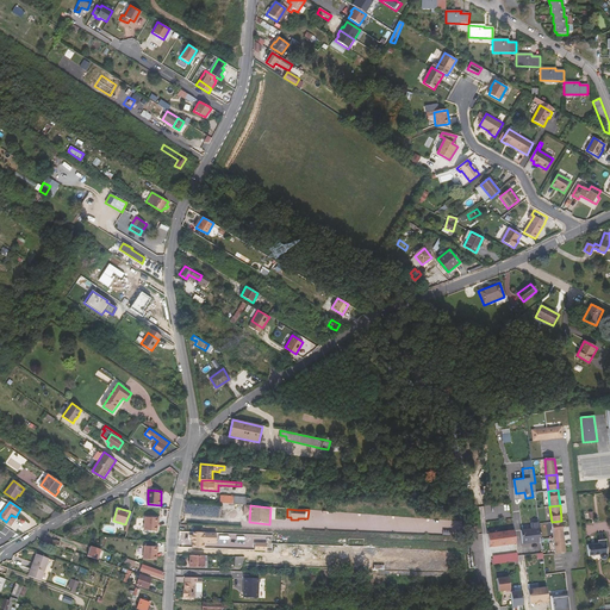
[(160,518),(145,517),(144,530),(157,531),(157,523),(159,523),(160,518)]
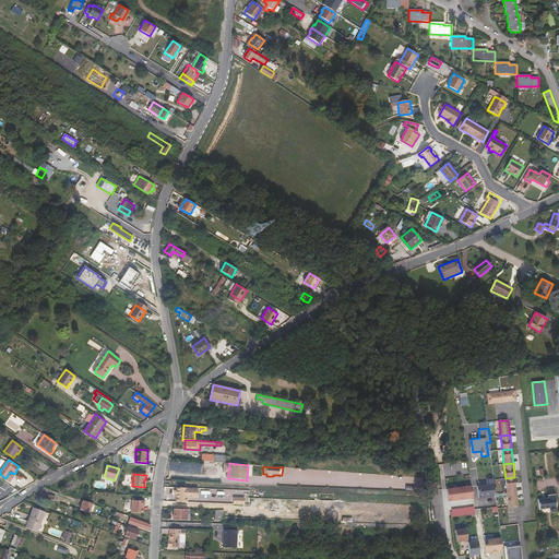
[(506,478),(507,492),(516,491),(514,477),(506,478)]
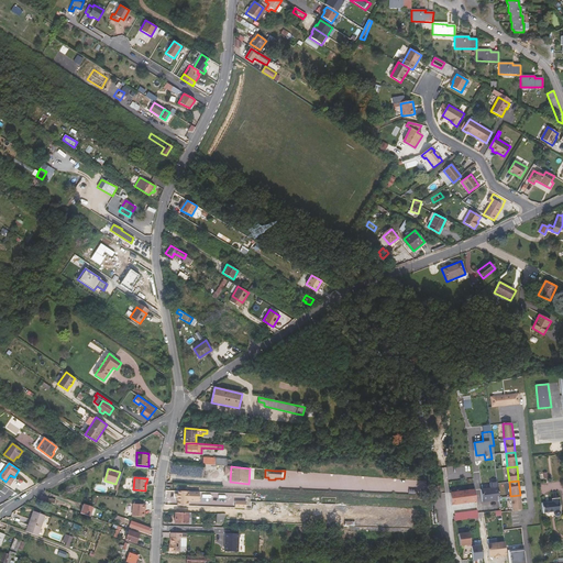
[(496,494),(499,493),(498,482),(490,483),(490,488),(484,489),(481,490),(481,495),(485,495),(486,497),(493,496),(493,494),(496,494)]
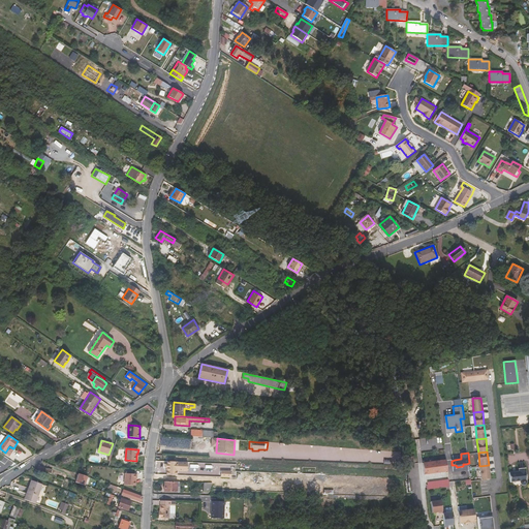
[(446,460),(424,463),(425,474),(447,471),(446,460)]
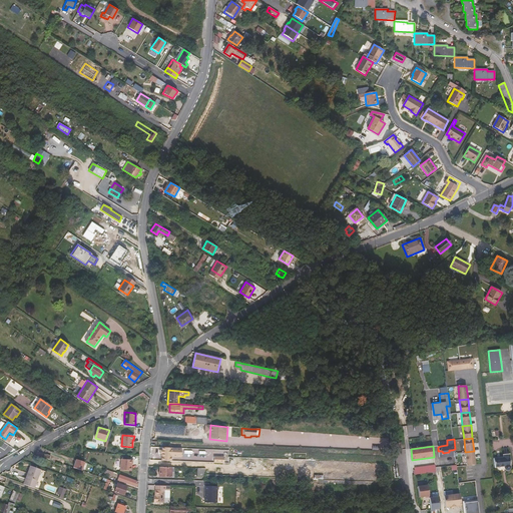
[(181,448),(162,447),(162,450),(160,450),(160,453),(162,453),(161,461),(171,461),(171,457),(181,457),(181,448)]
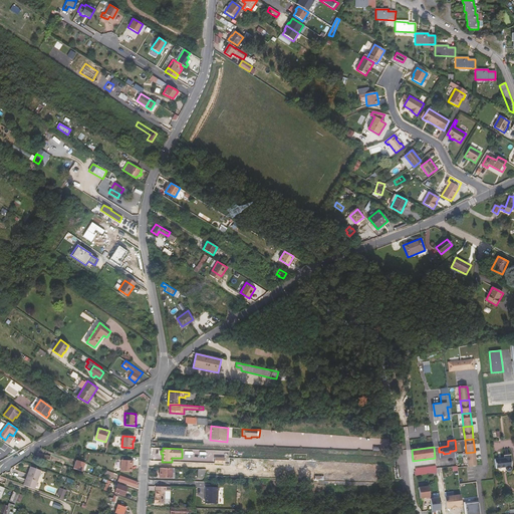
[(466,453),(468,467),(476,466),(475,452),(466,453)]
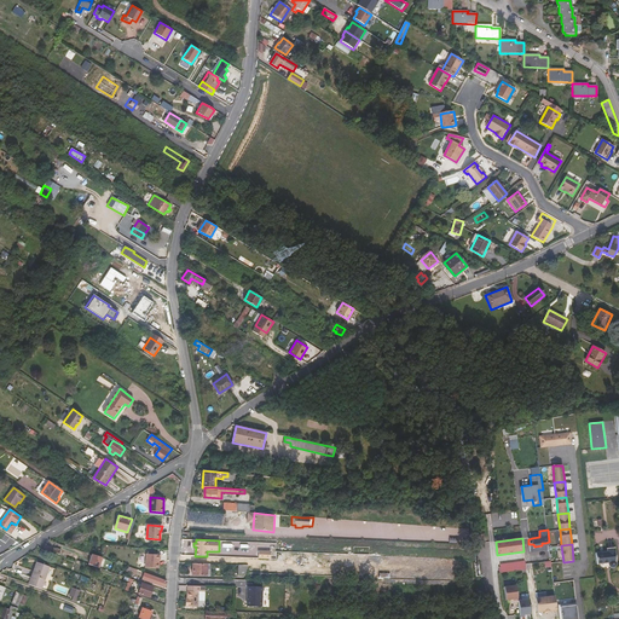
[(596,553),(597,565),(608,563),(608,565),(609,567),(611,567),(612,568),(614,568),(615,567),(615,566),(617,565),(615,548),(607,549),(607,551),(596,553)]
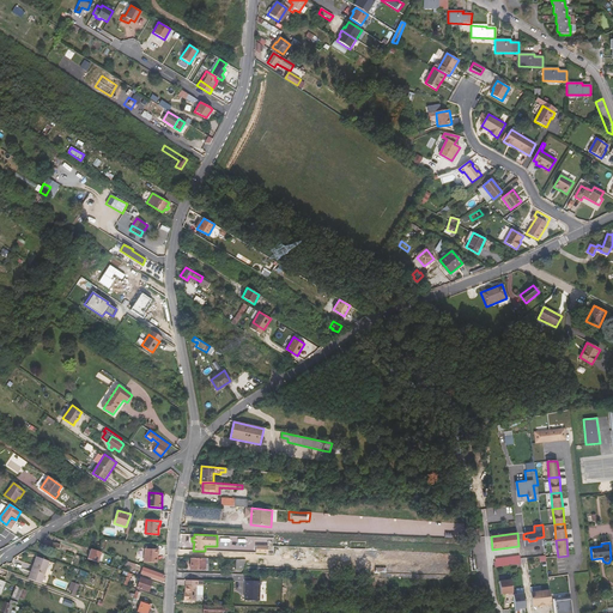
[(322,560),(344,562),(345,547),(323,547),(322,560)]
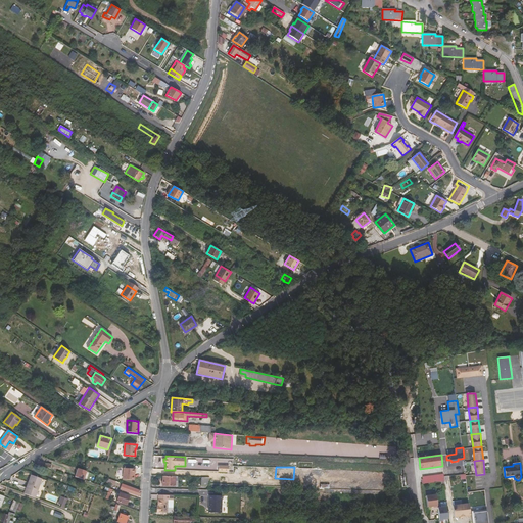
[(136,469),(124,468),(123,479),(134,480),(135,473),(136,469)]
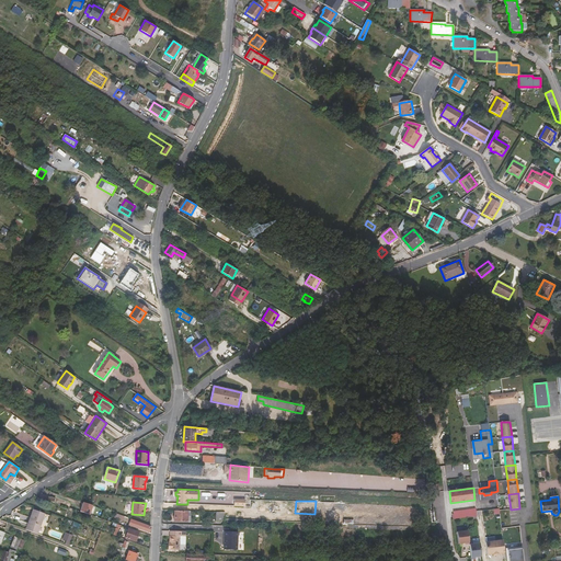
[(94,506),(84,503),(81,512),(91,515),(94,506)]
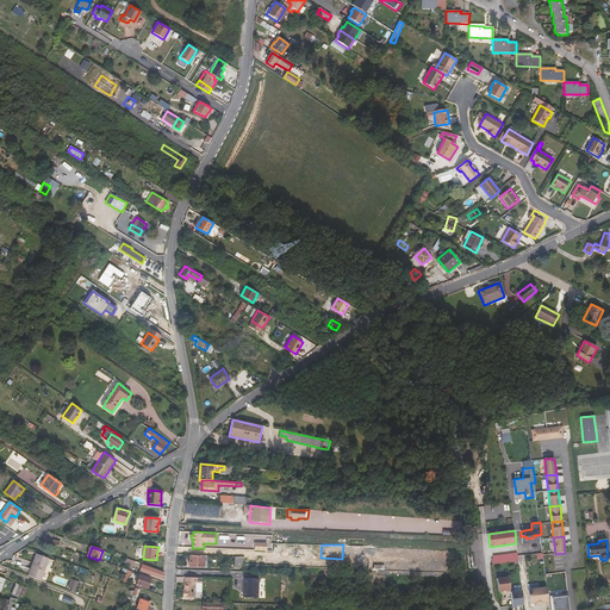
[(518,561),(517,553),(493,556),(495,559),(495,564),(518,561)]
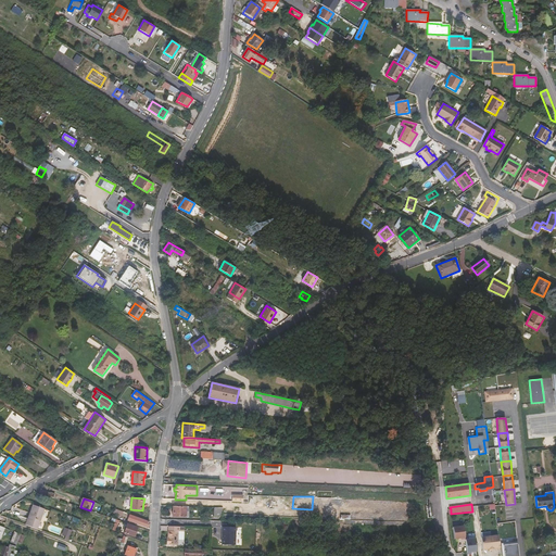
[(28,517),(40,521),(45,509),(33,505),(28,517)]
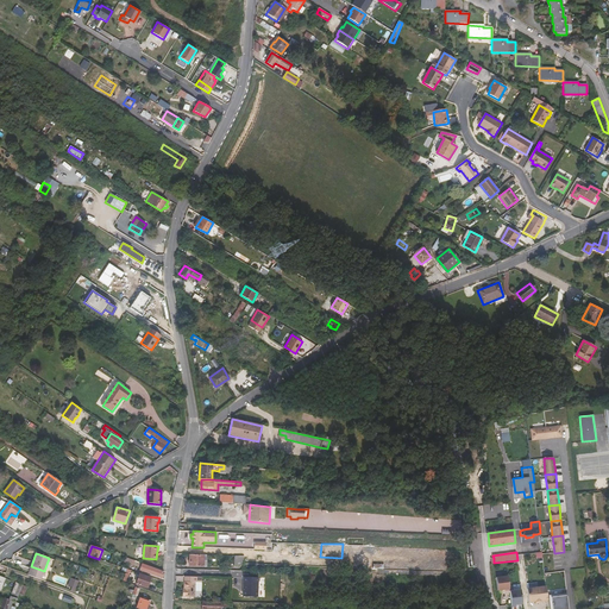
[(200,554),(189,554),(189,566),(207,566),(207,560),(205,560),(205,554),(200,554)]
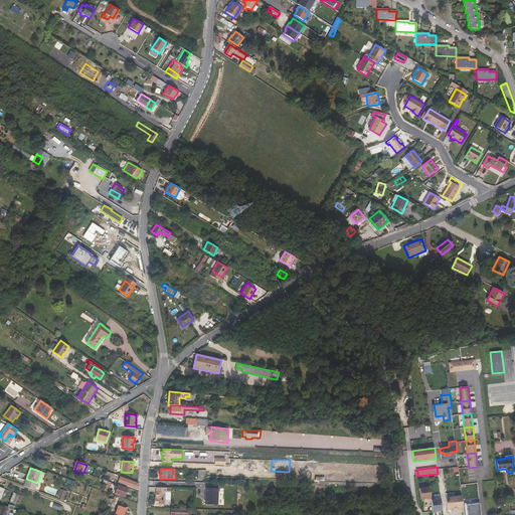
[(398,483),(407,482),(406,476),(407,476),(407,473),(398,474),(398,483)]
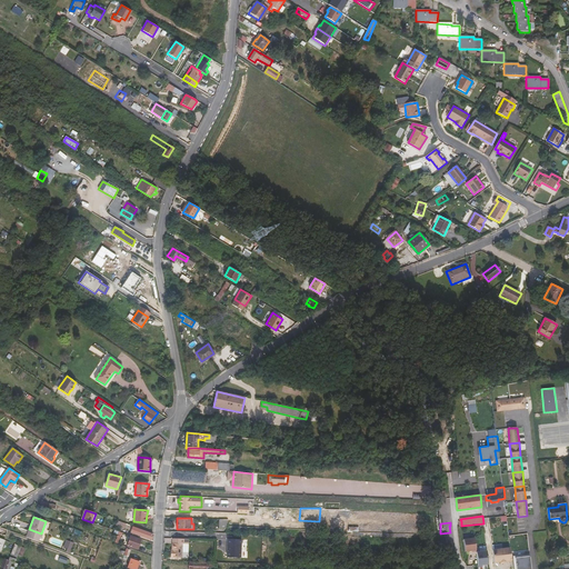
[(140,529),(133,527),(131,532),(150,539),(152,533),(140,529)]
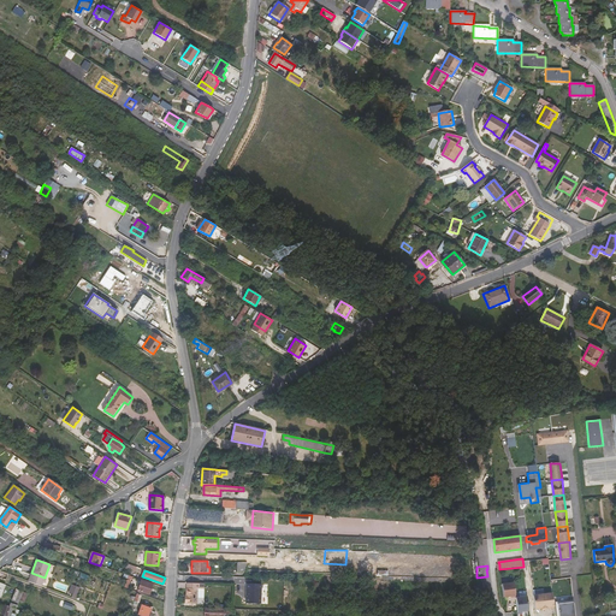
[(153,584),(142,580),(137,592),(148,596),(153,584)]
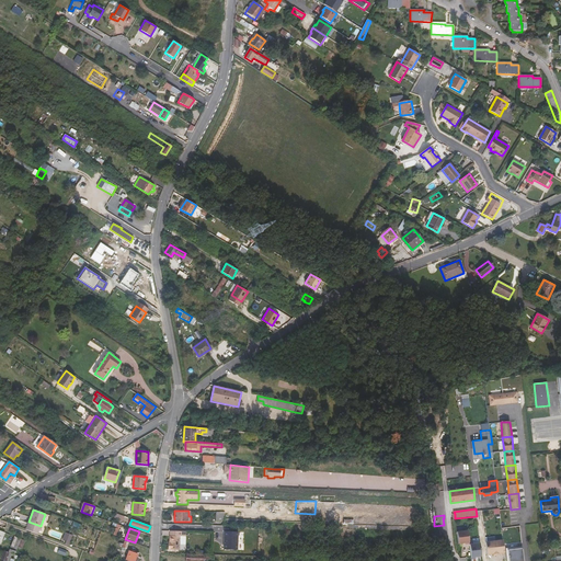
[(185,531),(170,530),(170,545),(169,545),(169,550),(179,551),(180,537),(185,537),(185,531)]
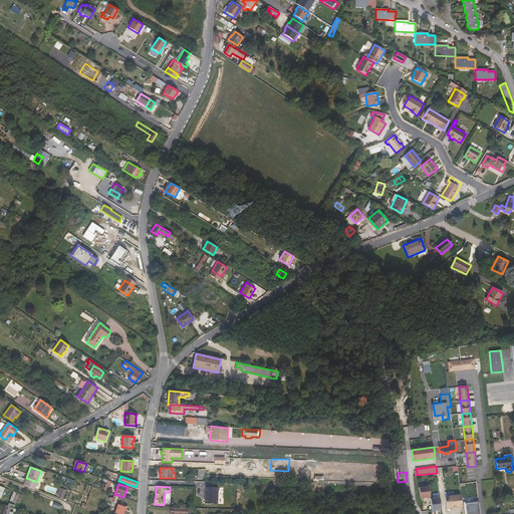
[(431,498),(429,486),(419,487),(421,498),(424,497),(425,497),(426,496),(427,498),(431,498)]
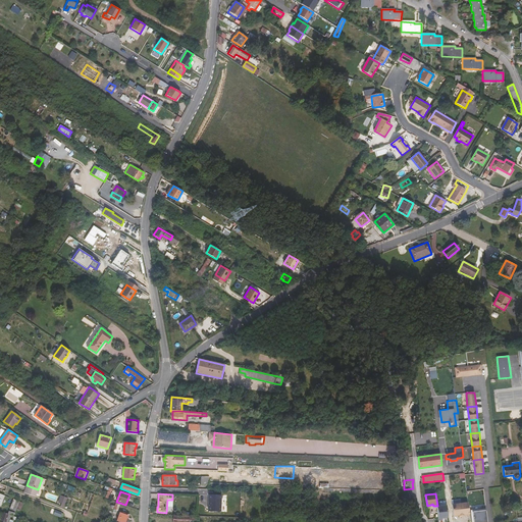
[(58,503),(64,506),(67,498),(61,494),(58,503)]
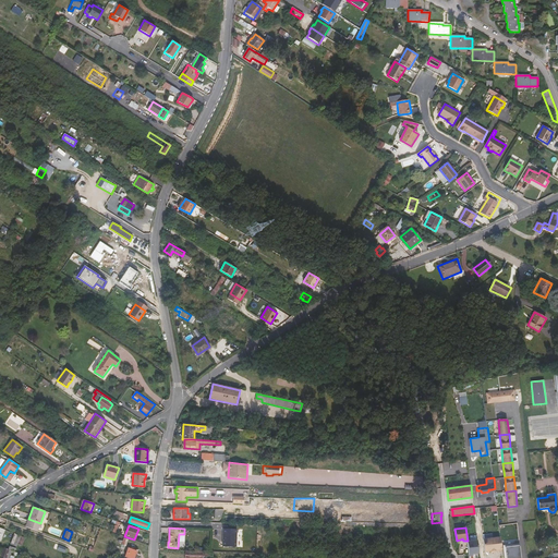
[(237,530),(223,529),(222,547),(237,547),(237,530)]
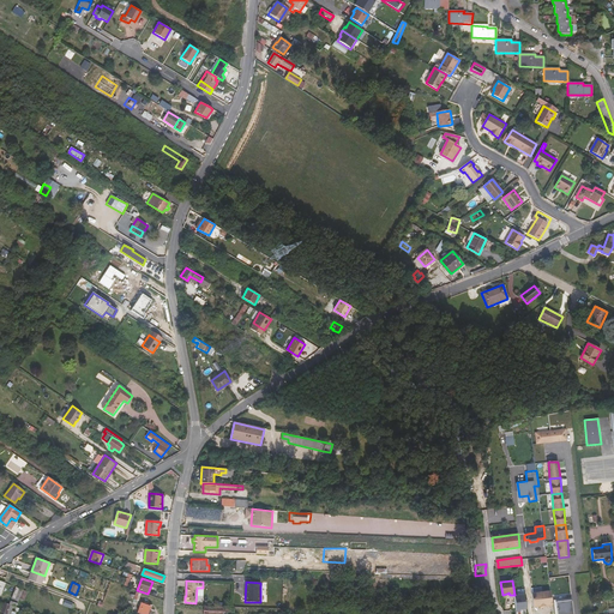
[(24,601),(29,591),(20,589),(17,587),(12,600),(18,602),(19,599),(24,601)]
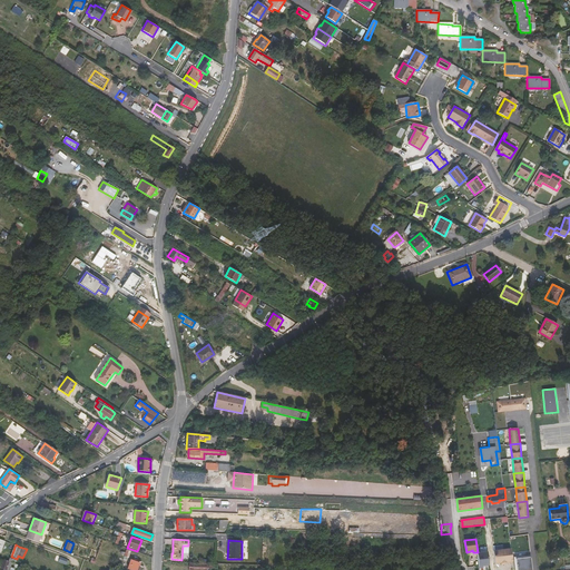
[(504,563),(513,562),(511,549),(493,551),(495,563),(502,563),(504,562),(504,563)]
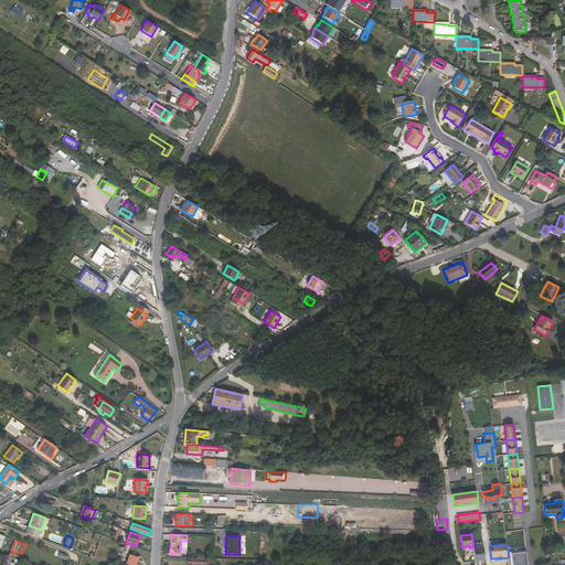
[(483,546),(473,548),(475,563),(479,562),(479,560),(480,560),(481,561),(486,560),(483,546)]
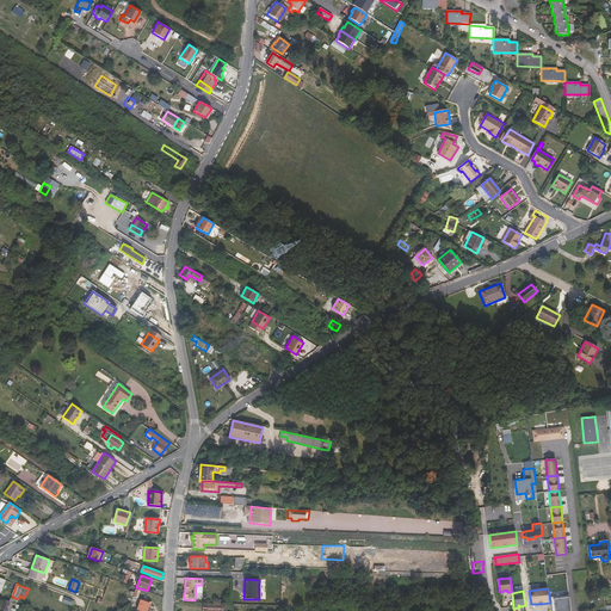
[(554,610),(554,599),(569,597),(569,596),(551,597),(553,610),(554,610)]
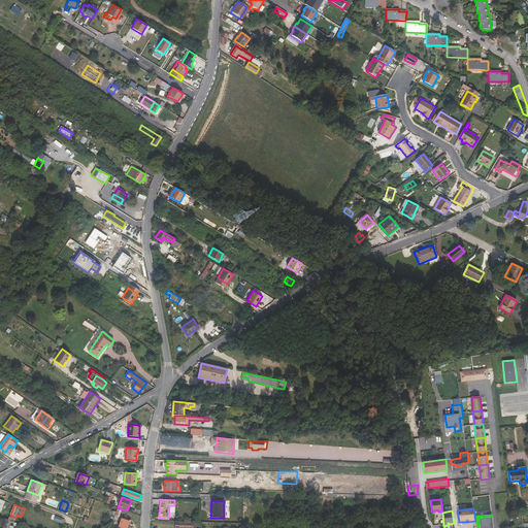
[(479,527),(493,527),(492,516),(479,518),(479,527)]
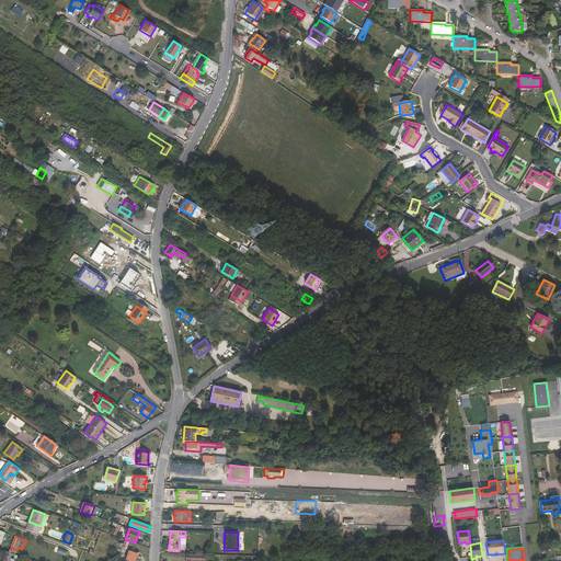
[(126,560),(129,560),(136,560),(139,554),(129,551),(126,560)]
